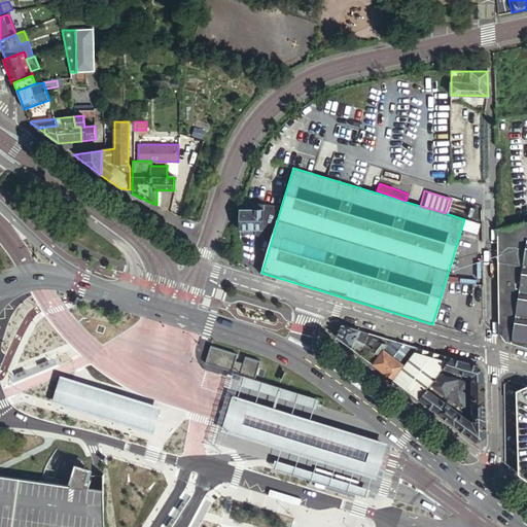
[(240,200),(240,229),(265,226),(265,204),(240,200)]
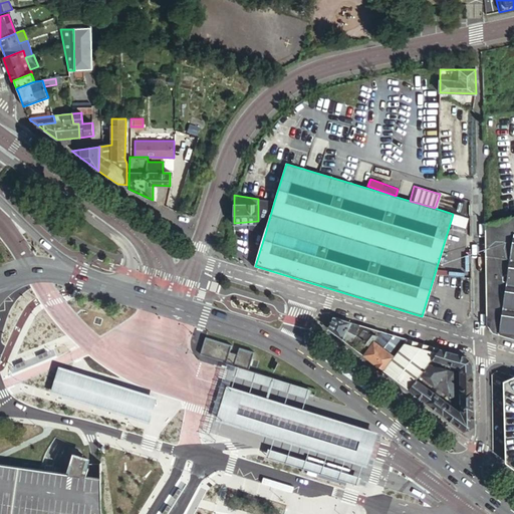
[(513,216),(499,223),(485,225),(486,300),(486,325),(493,334),(513,339),(513,216)]
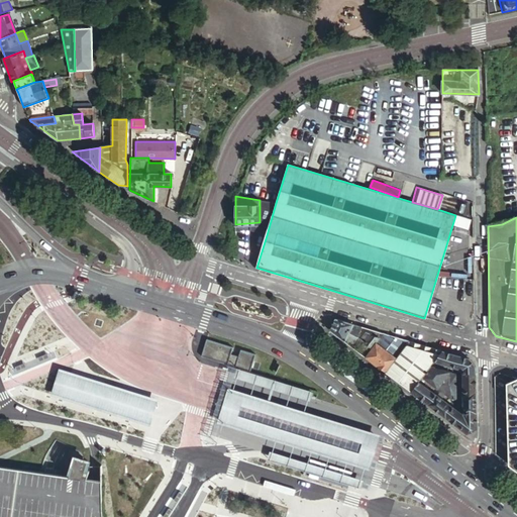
[(330,330),(366,356),(380,338),(379,337),(382,333),(373,330),(370,334),(368,333),(366,336),(368,337),(364,341),(362,340),(364,337),(358,333),(362,327),(335,319),(330,330)]
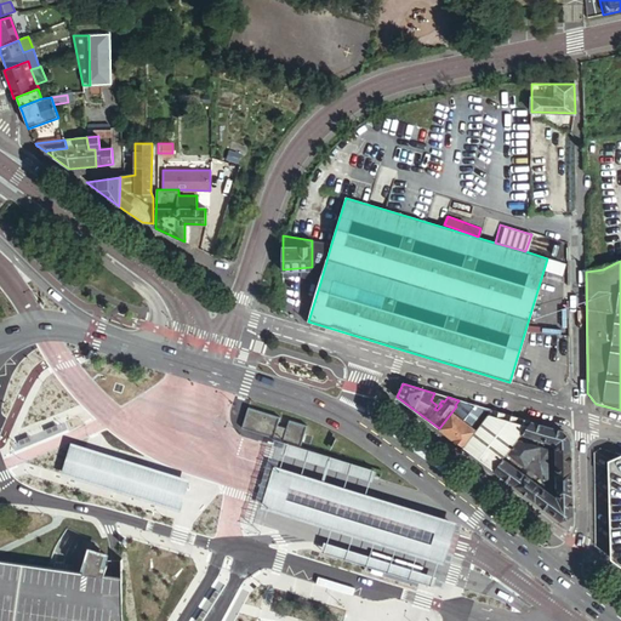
[(442,394),(434,393),(431,400),(437,405),(434,409),(437,410),(442,405),(439,404),(442,400),(444,402),(448,397),(442,394)]
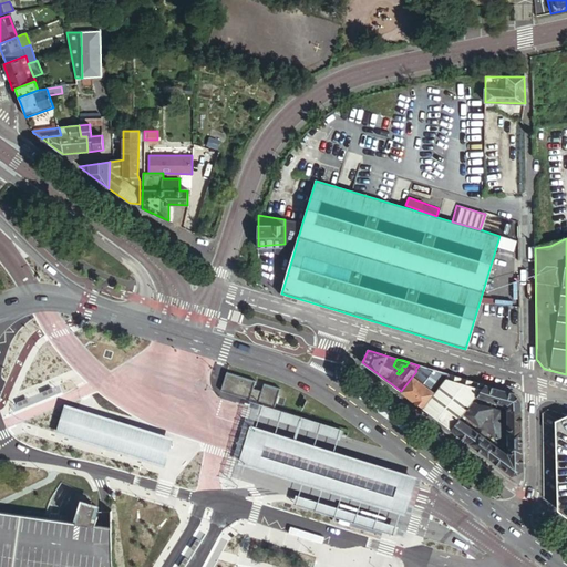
[(416,371),(401,391),(408,397),(423,408),(444,379),(447,374),(436,371),(419,366),(415,370),(416,371)]
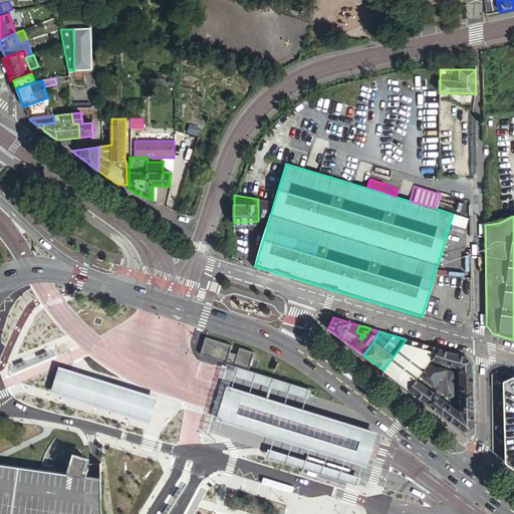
[(238,363),(251,367),(256,350),(208,335),(202,352),(229,360),(232,350),(239,352),(236,362),(238,363)]
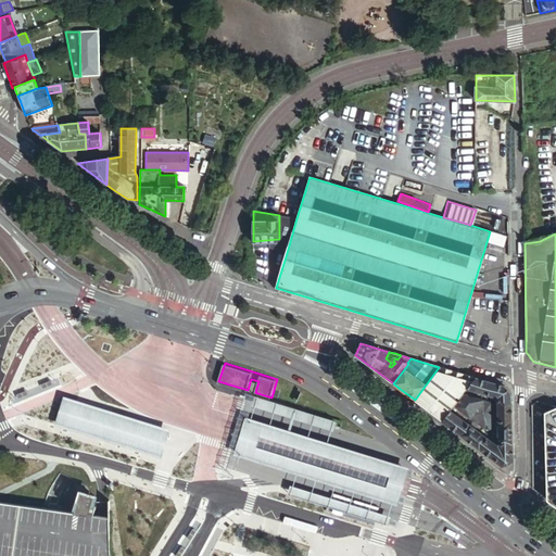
[(465,375),(439,367),(436,371),(471,383),(476,378),(465,375)]
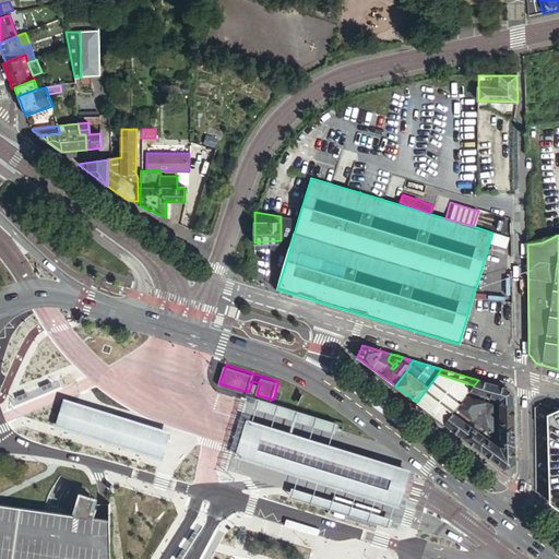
[(438,373),(417,402),(438,418),(444,424),(452,414),(456,407),(460,403),(465,396),(470,391),(474,385),(438,373)]
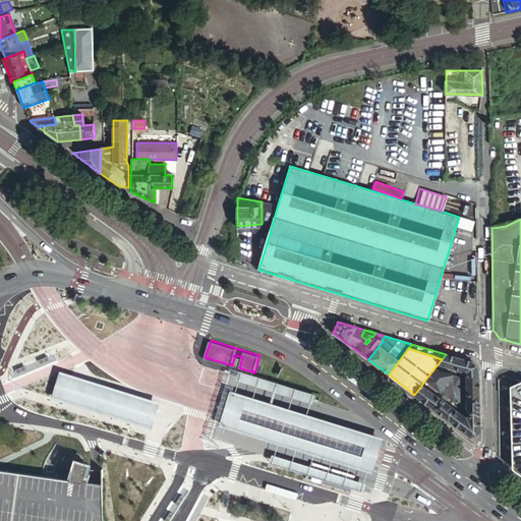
[(452,356),(446,354),(442,359),(438,364),(466,373),(467,374),(479,374),(479,370),(472,361),(468,360),(465,359),(452,356)]
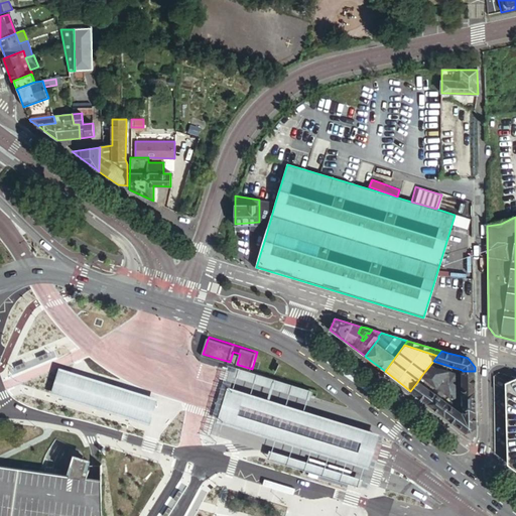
[(233,352),(230,362),(237,364),(240,354),(233,352)]
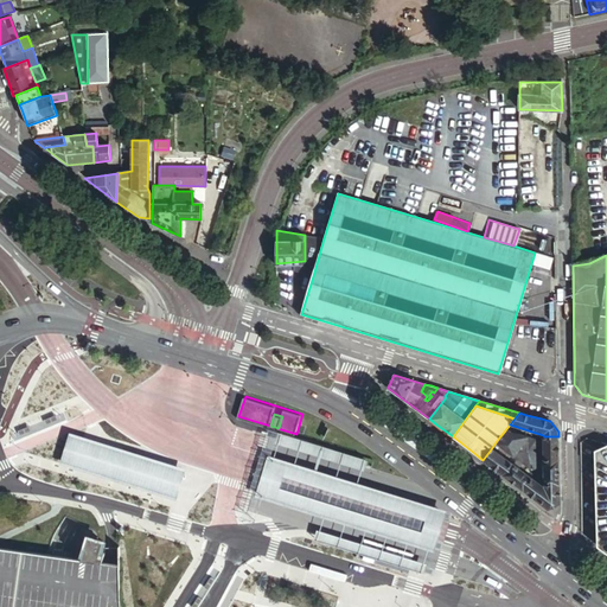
[(296,434),(281,429),(279,440),(368,467),(369,466),(369,462),(371,458),(296,434)]
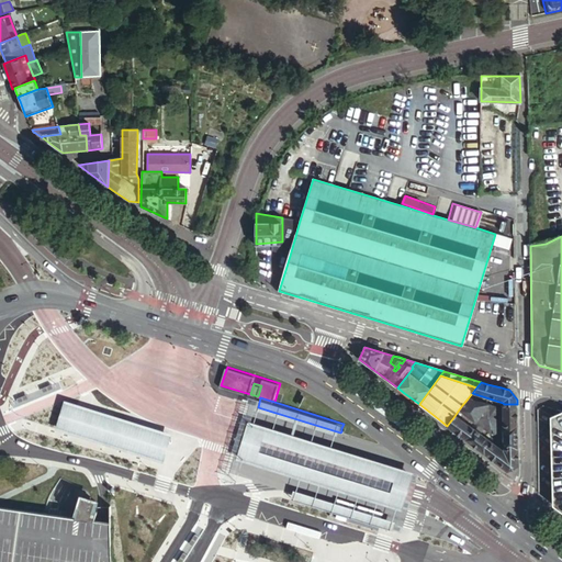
[(489,405),(468,398),(462,405),(483,411),(489,405)]
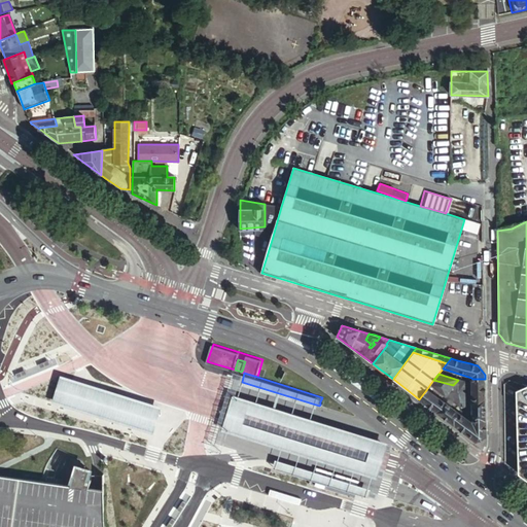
[(126,426),(134,399),(72,381),(61,378),(54,402),(54,405),(126,426)]
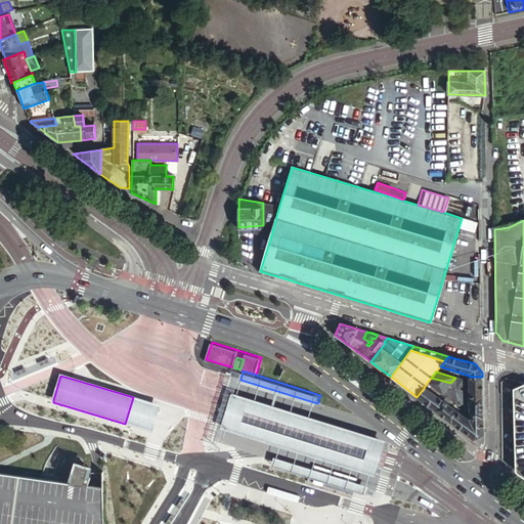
[(482,377),(470,377),(470,388),(470,398),(482,398),(482,383),(482,377)]
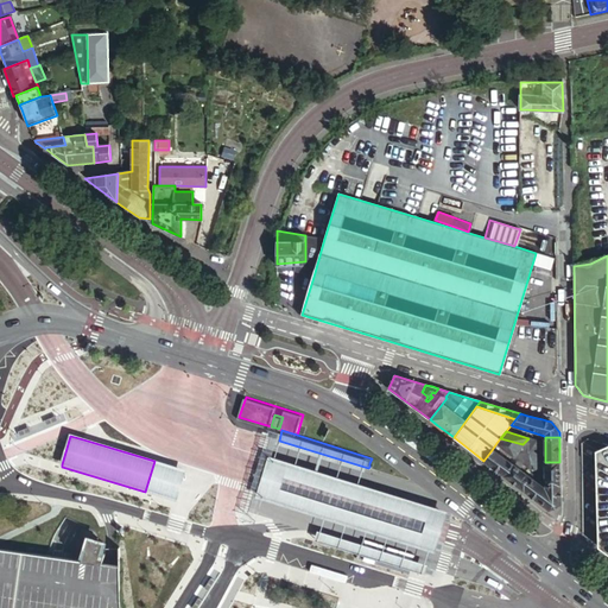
[(500,438),(496,443),(514,457),(523,444),(500,438)]
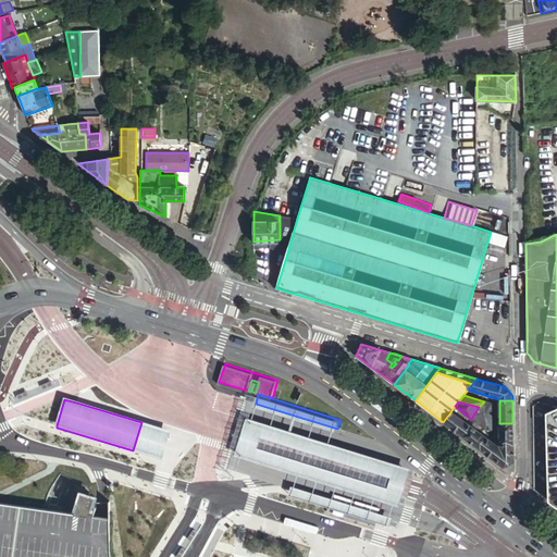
[(492,412),(492,404),(486,401),(481,409),(487,412),(492,412)]
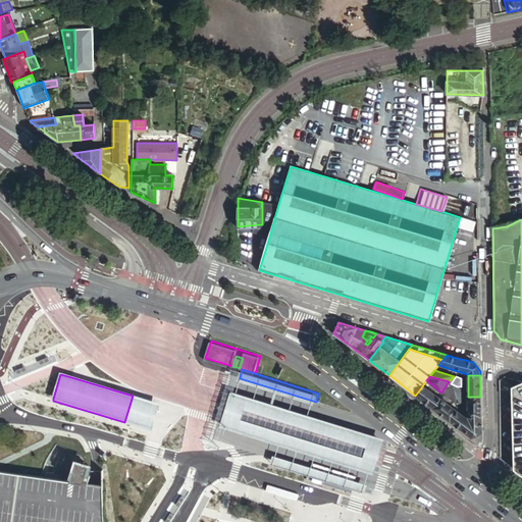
[(521,382),(518,381),(508,387),(510,467),(521,476),(521,382)]
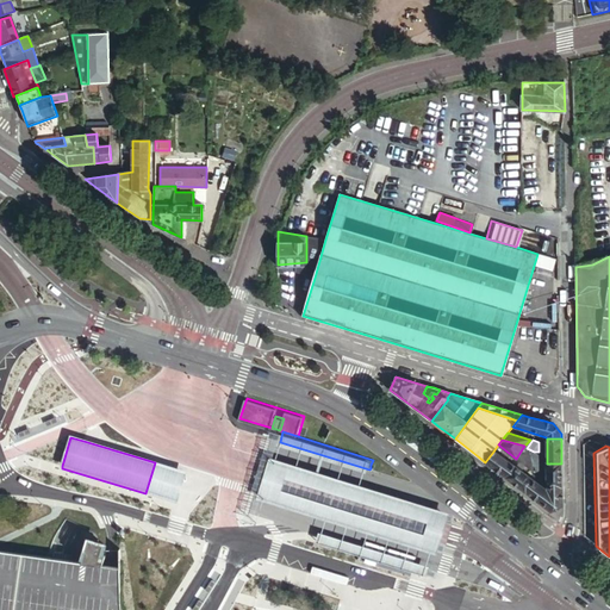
[(539,471),(539,452),(534,452),(527,448),(518,460),(536,473),(539,471)]
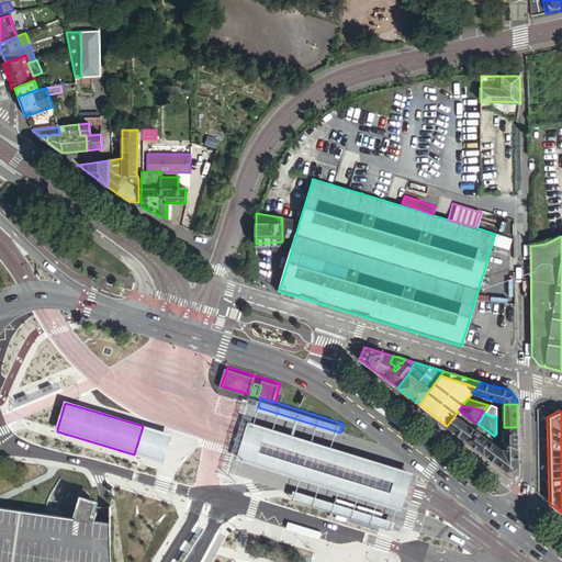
[(454,416),(447,426),(454,431),(467,440),(474,446),(498,464),(508,471),(518,464),(518,453),(518,438),(517,433),(517,427),(504,427),(504,452),(454,416)]
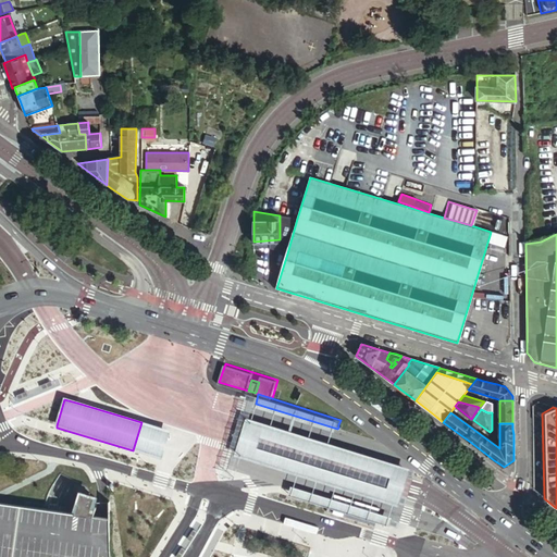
[(236,453),(400,504),(406,489),(408,480),(410,474),(411,469),(247,419),(245,424),(244,430),(240,437),(238,444),(236,452),(236,453)]
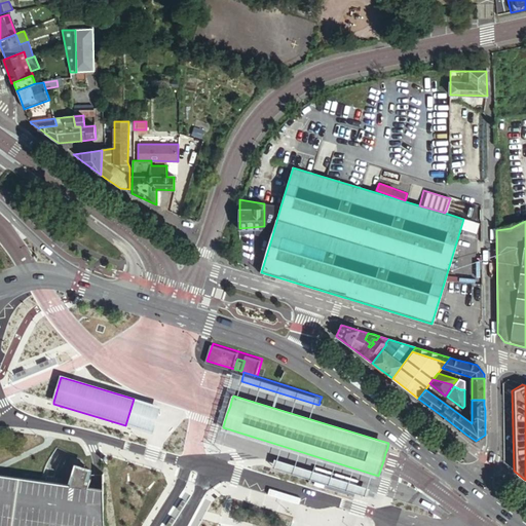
[(134,399),(125,425),(154,434),(162,407),(134,399)]
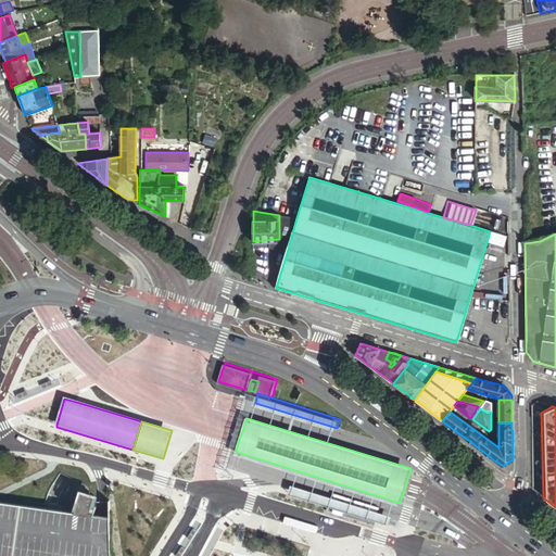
[(393,516),(291,484),(289,492),(289,493),(390,525),(391,522),(393,516)]
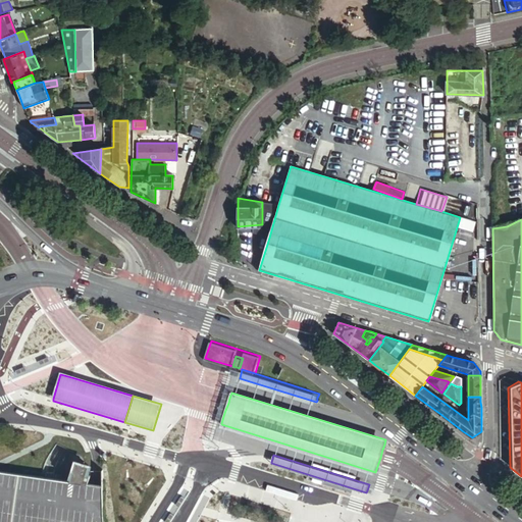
[(0,521),(104,521),(103,485),(103,480),(97,479),(89,478),(91,470),(87,470),(88,461),(75,459),(68,480),(52,477),(0,470),(0,521)]
